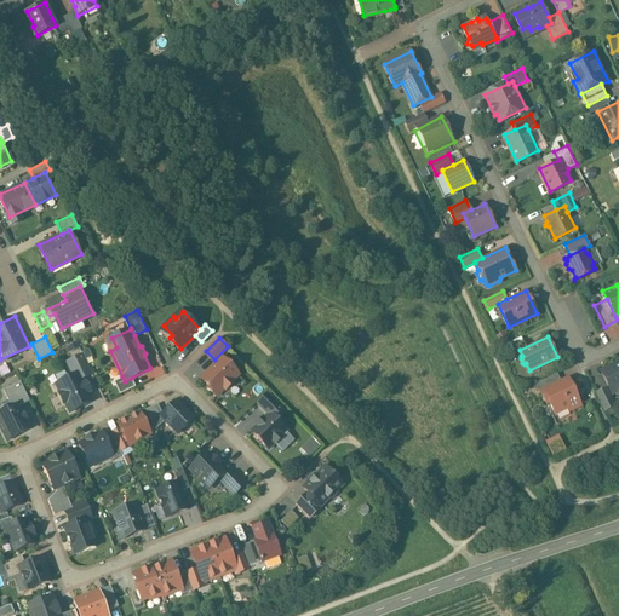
[(66,358),(74,376),(76,379),(80,378),(91,372),(80,351),(66,358)]
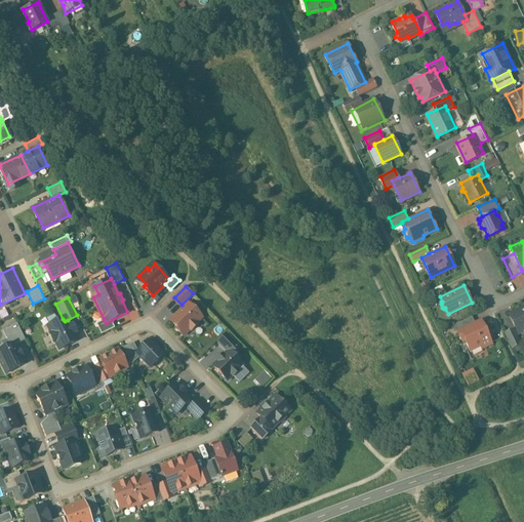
[(188,303),(170,319),(177,326),(176,327),(184,334),(190,327),(191,329),(197,323),(196,322),(202,316),(188,303)]
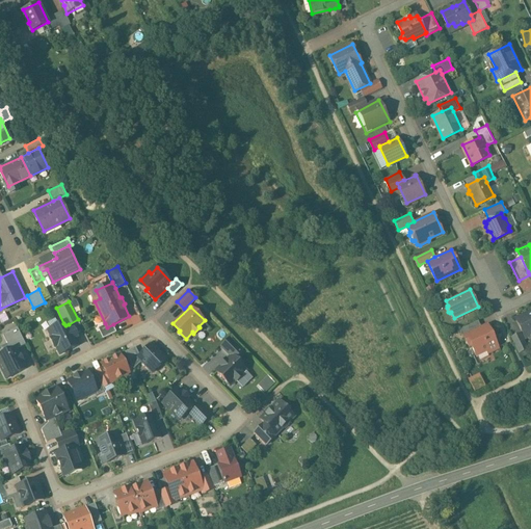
[(530,311),(516,318),(525,336),(530,334),(530,311)]
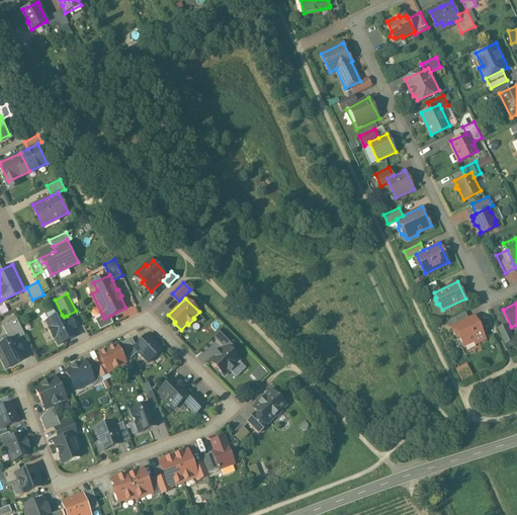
[(465,312),(456,316),(459,323),(468,319),(465,312)]
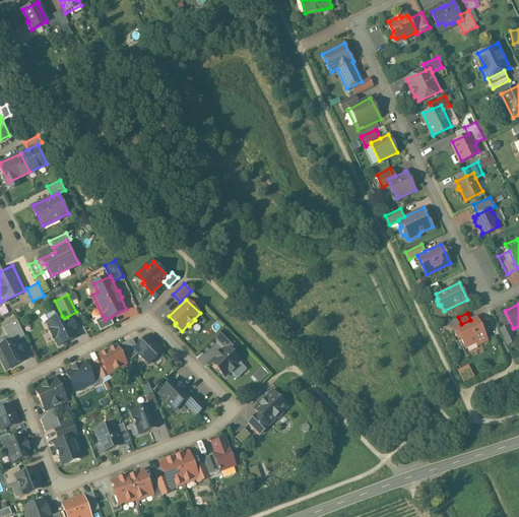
[(62,316),(50,322),(61,344),(77,336),(67,317),(64,318),(62,316)]
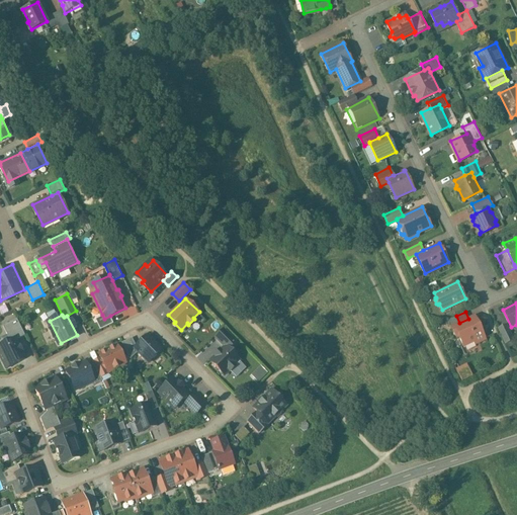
[(104,319),(102,315),(95,318),(100,328),(113,322),(110,316),(104,319)]
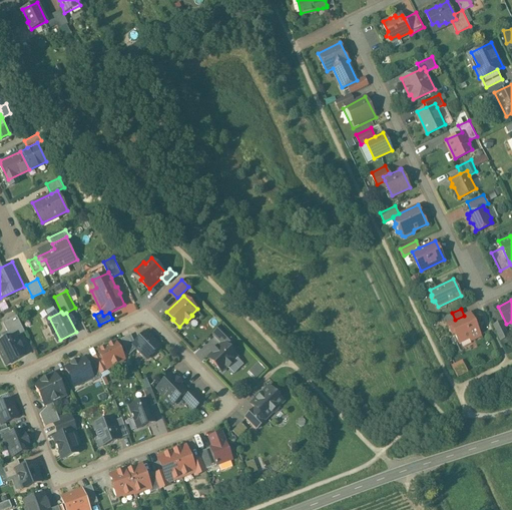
[(452,313),(445,316),(449,323),(455,320),(452,313)]
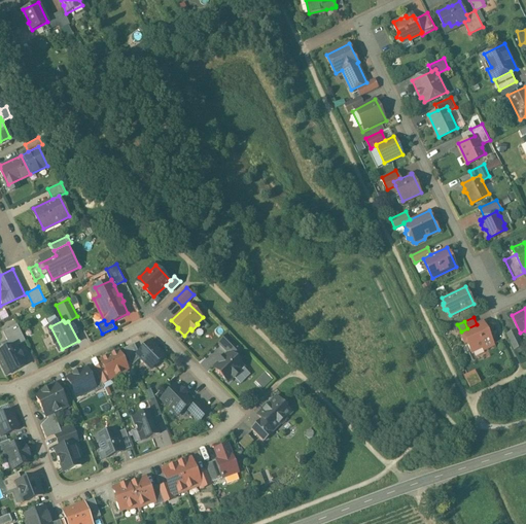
[(19,323),(4,330),(11,346),(16,344),(26,340),(19,323)]
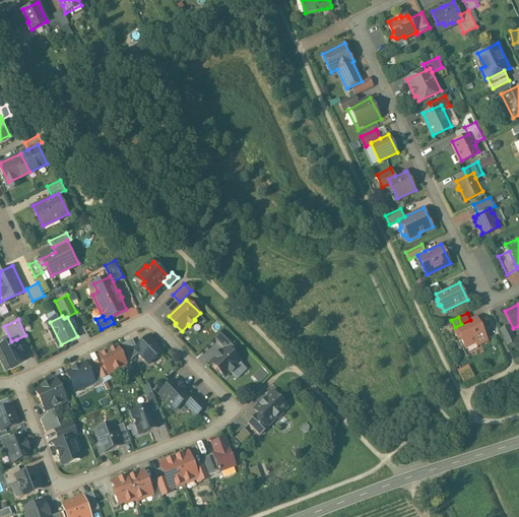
[(474,323),(472,319),(470,320),(461,324),(455,327),(454,328),(459,337),(461,336),(465,346),(476,340),(477,343),(487,339),(479,324),(474,323)]
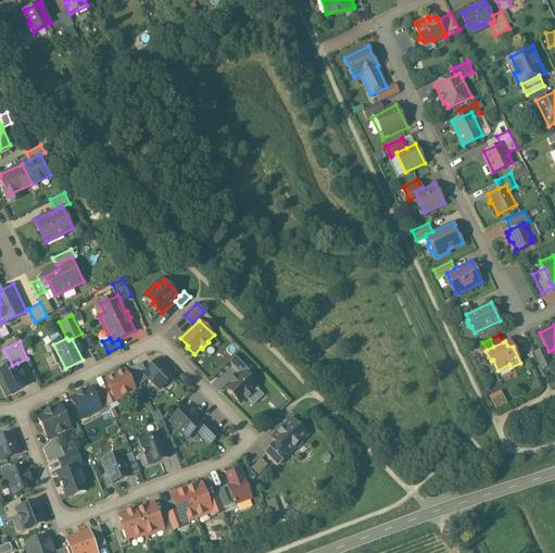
[(543,347),(535,351),(543,367),(551,363),(543,347)]
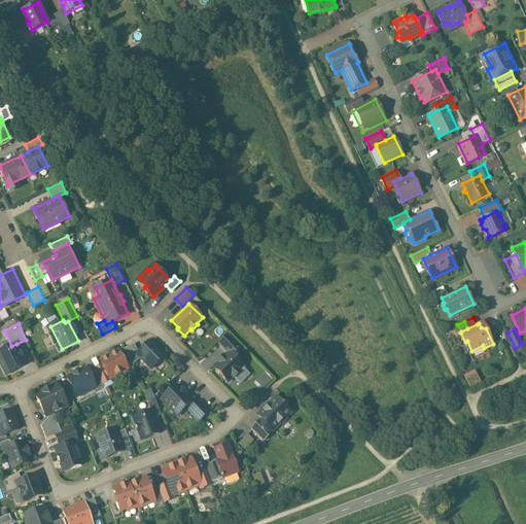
[(241,347),(229,334),(219,342),(229,352),(230,351),(234,354),(241,347)]
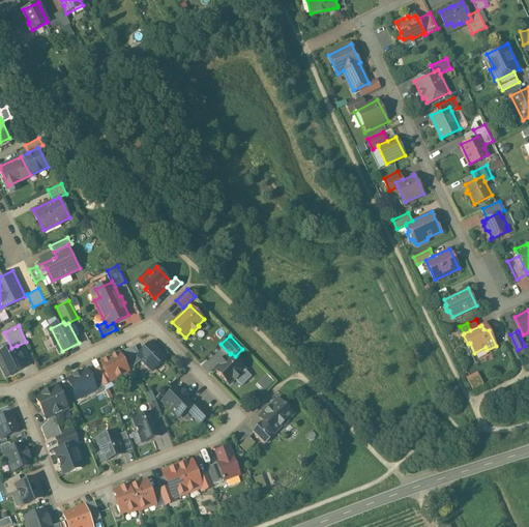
[(166,356),(151,342),(149,344),(149,346),(147,348),(145,348),(139,354),(138,354),(142,358),(152,369),(166,356)]
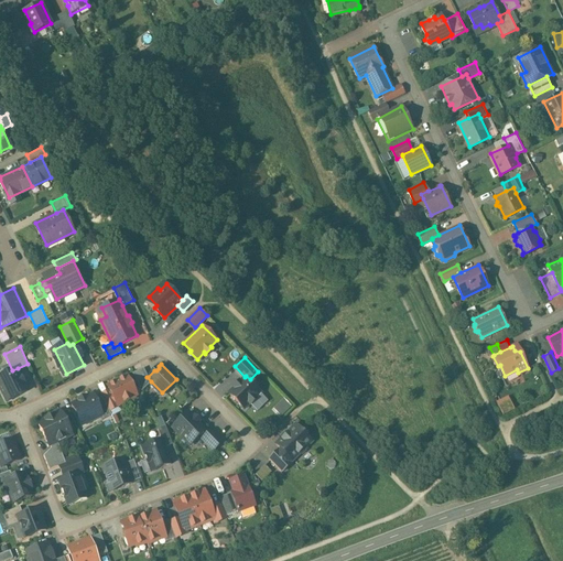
[(12,370),(0,376),(0,384),(8,399),(28,389),(18,368),(12,370)]
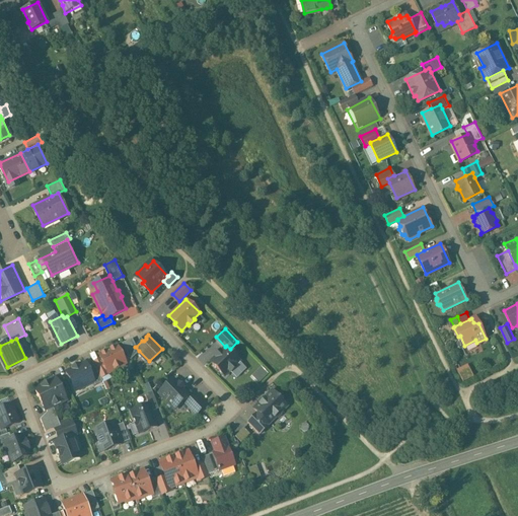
[(132,345),(127,350),(131,358),(139,351),(135,347),(136,347),(133,343),(132,344),(132,345)]
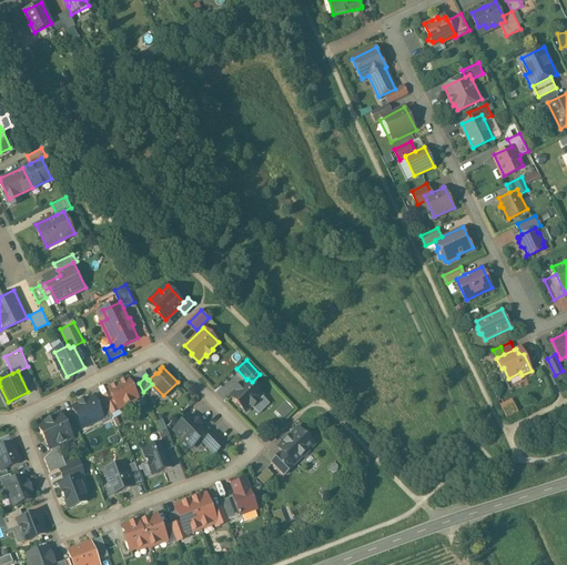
[(128,377),(109,386),(111,391),(119,406),(138,397),(128,377)]
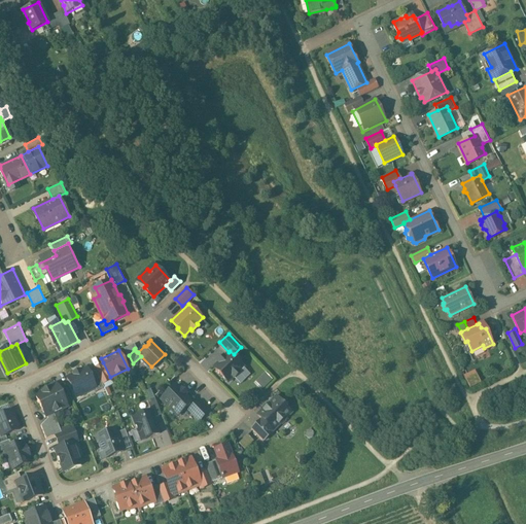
[(234,354),(230,351),(229,352),(224,356),(224,355),(219,360),(214,365),(228,380),(233,375),(235,377),(240,372),(238,370),(243,364),(234,354)]
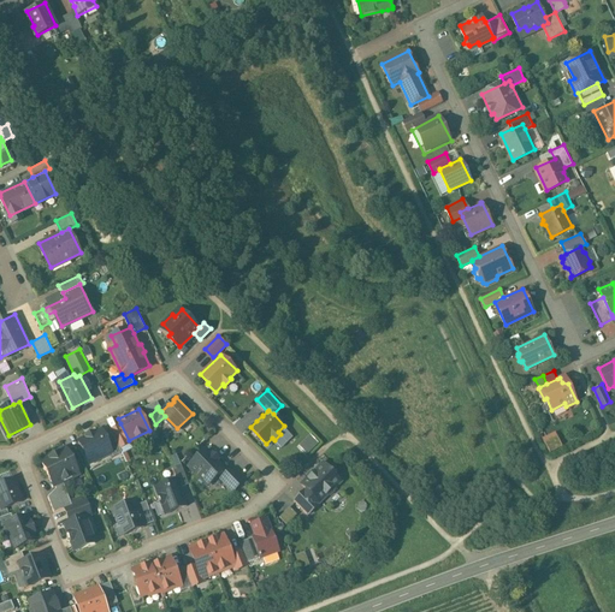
[(120,423),(111,428),(112,431),(120,446),(129,441),(129,440),(120,423)]
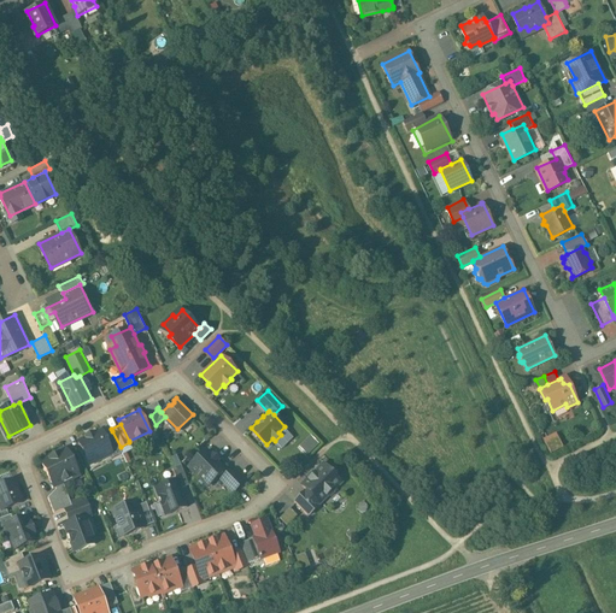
[(101,429),(94,432),(93,432),(87,435),(87,436),(78,440),(91,463),(112,452),(112,451),(105,436),(101,429)]
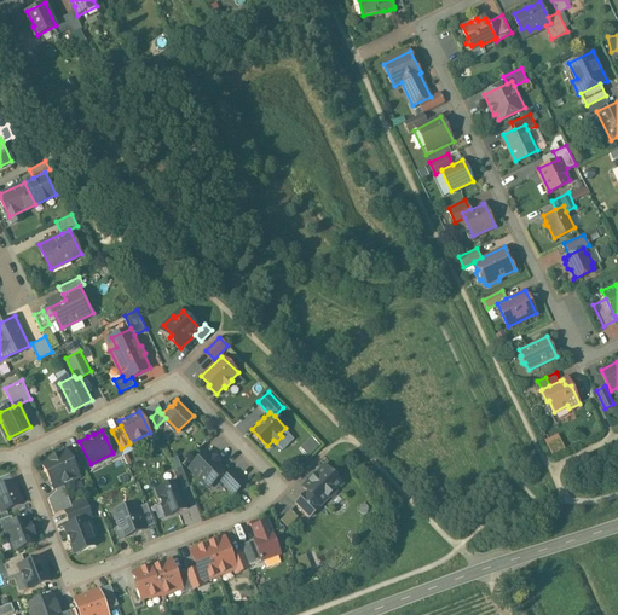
[(121,448),(113,433),(105,437),(113,452),(113,453),(114,457),(122,452),(121,448)]
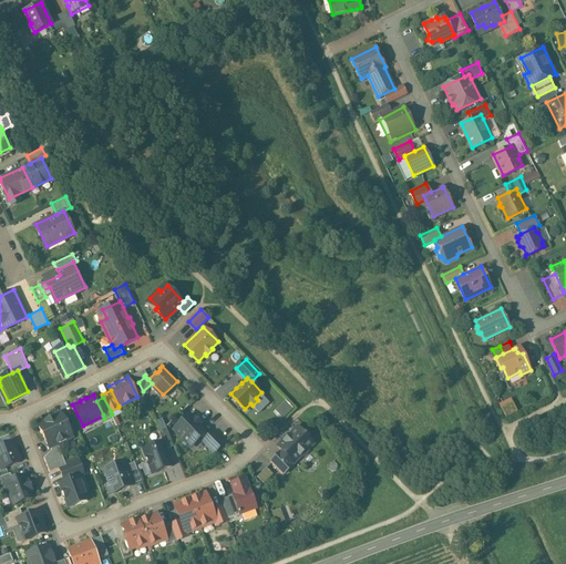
[(61,410),(49,416),(50,418),(39,423),(50,447),(51,445),(59,442),(60,444),(68,441),(67,439),(73,436),(61,410)]
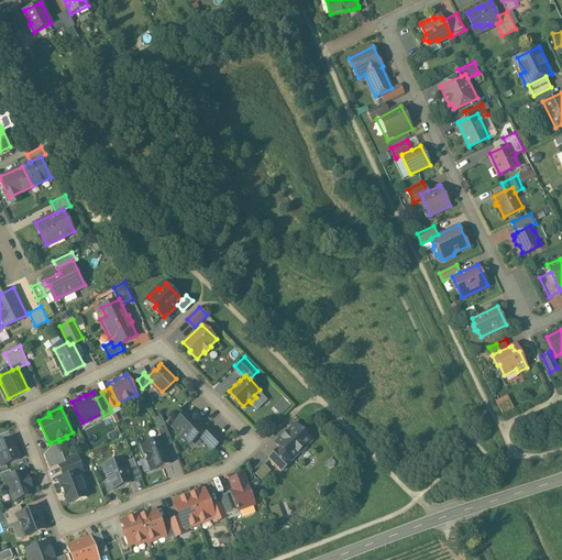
[(188,409),(173,425),(190,442),(200,432),(205,428),(205,427),(198,420),(199,418),(195,414),(194,415),(188,409)]
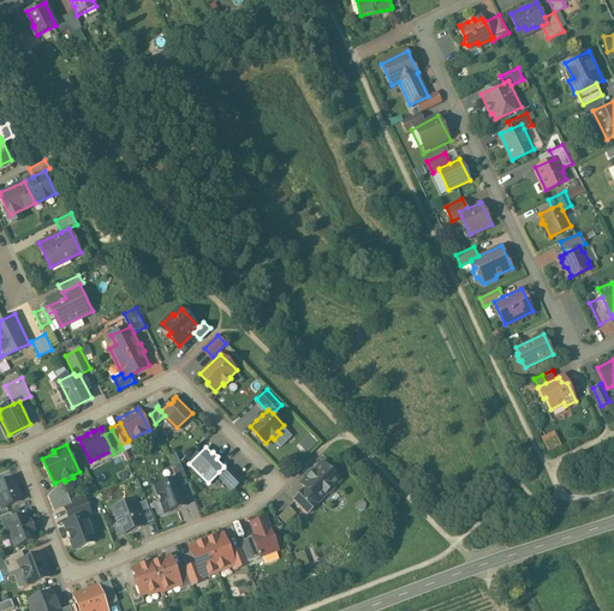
[(340,479),(323,461),(302,481),(307,486),(319,499),(320,498),(326,492),(327,492),(327,491),(329,491),(333,489),(333,486),(333,485),(340,479)]
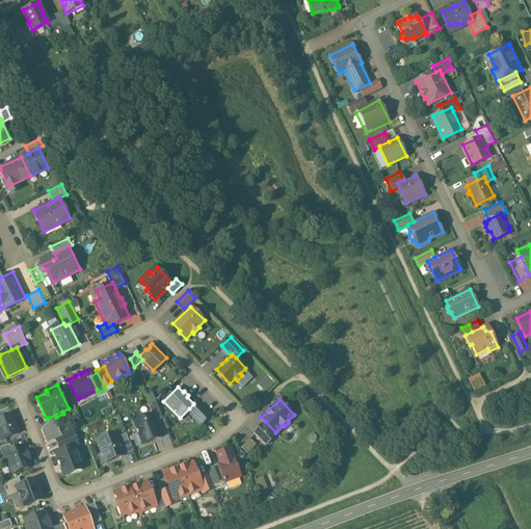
[(149,404),(152,414),(155,422),(162,419),(156,401),(149,404)]
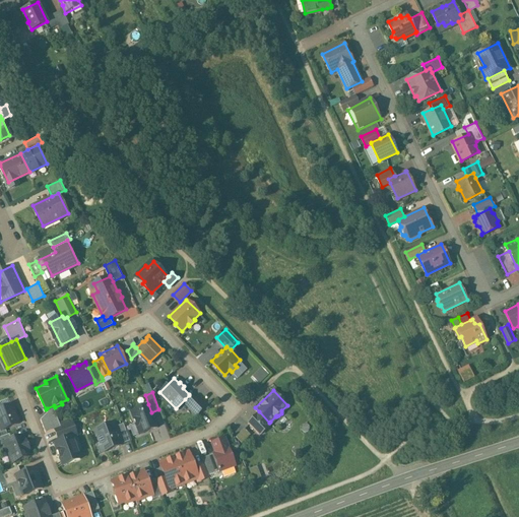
[(205,405),(195,395),(187,402),(187,403),(197,412),(205,405)]
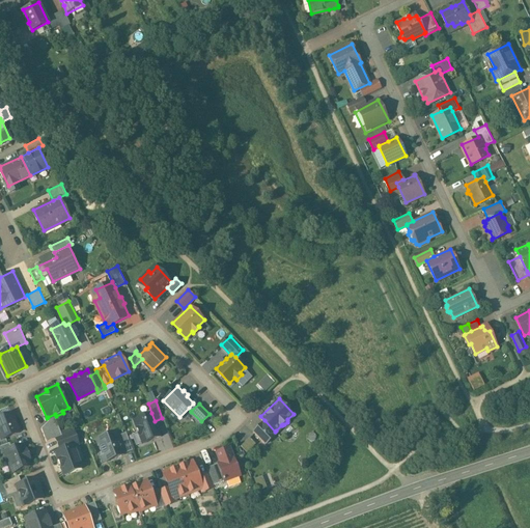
[(0,417),(0,432),(2,438),(20,431),(12,413),(0,417)]
